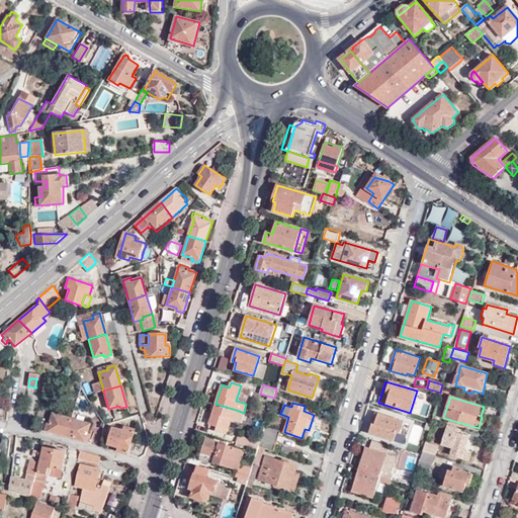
[(216,404),(213,410),(212,414),(208,423),(209,423),(208,426),(212,428),(211,430),(226,434),(230,419),(241,423),(245,413),(244,413),(236,410),(216,404)]
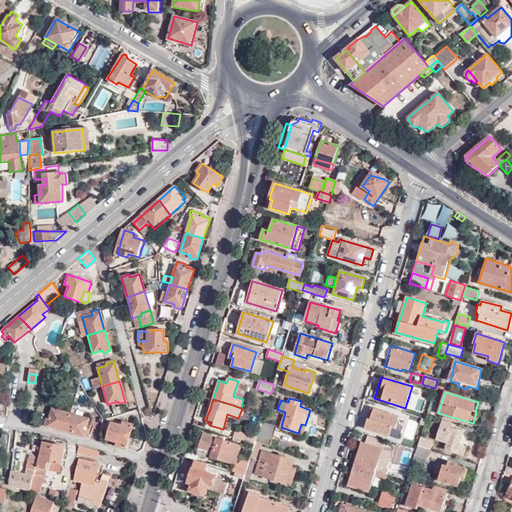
[(47,418),(45,425),(54,428),(65,431),(71,414),(52,408),(50,418),(47,418)]
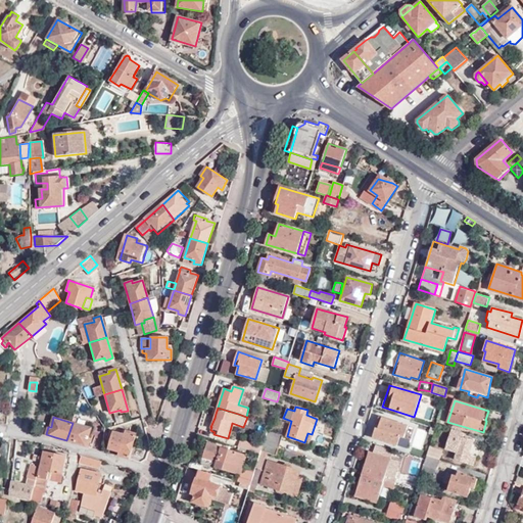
[(408,426),(380,418),(374,438),(397,445),(399,437),(403,438),(408,426)]
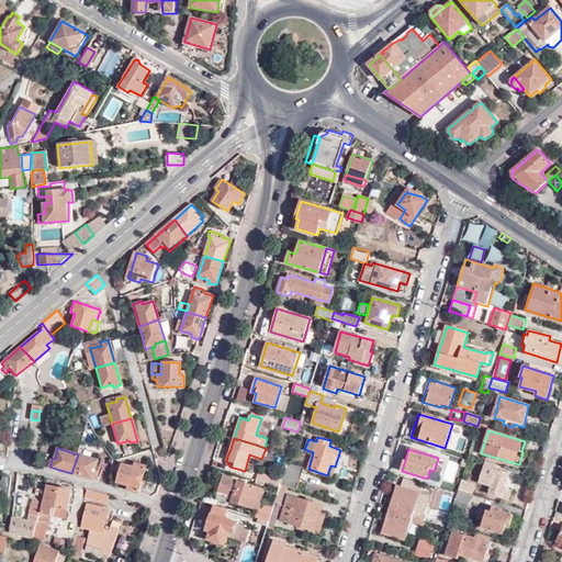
[(78,454),(71,473),(94,480),(97,471),(94,470),(98,460),(78,454)]
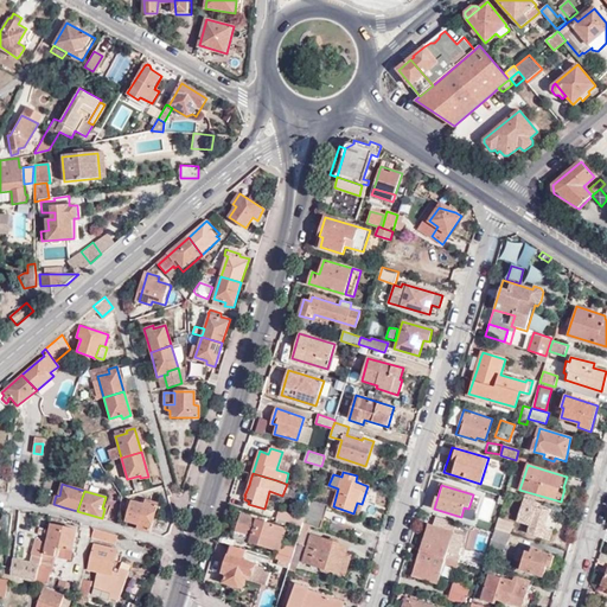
[(490,522),(496,499),(484,497),(478,518),(490,522)]
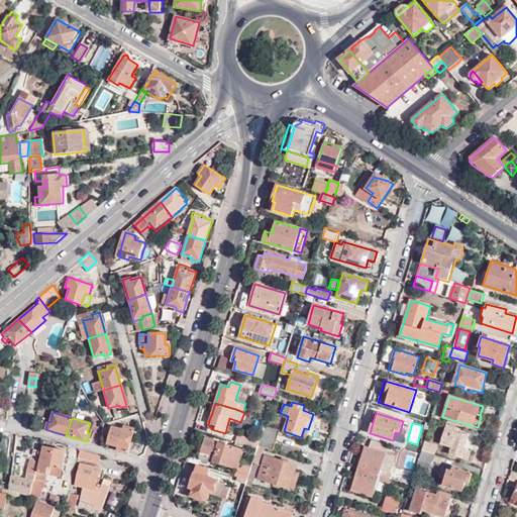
[(261,437),(275,442),(279,430),(265,425),(261,437)]
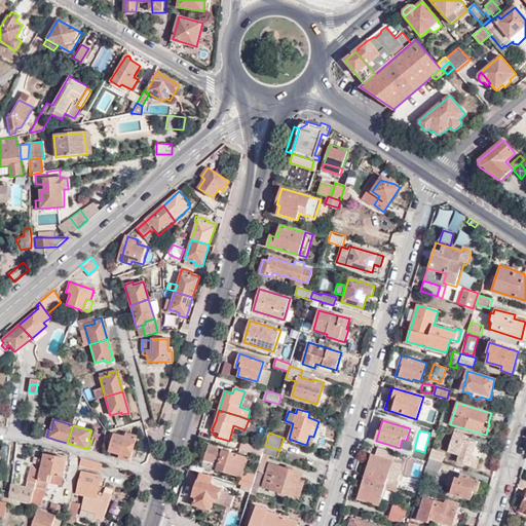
[(120,454),(119,458),(128,460),(137,436),(126,434),(125,437),(114,434),(109,450),(120,454)]
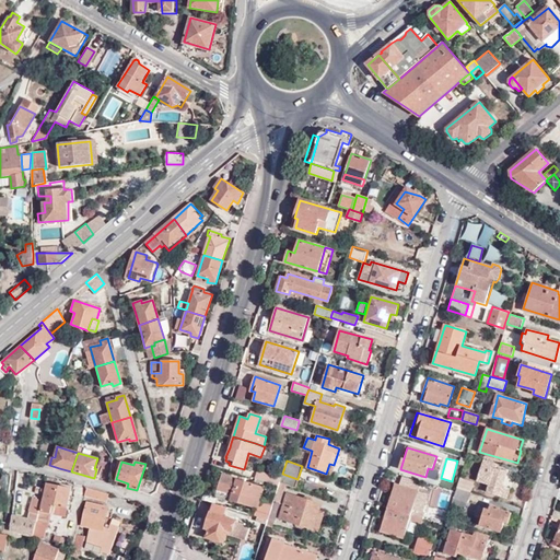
[(508,498),(510,489),(502,487),(506,471),(489,467),(487,475),(492,476),(488,492),(508,498)]
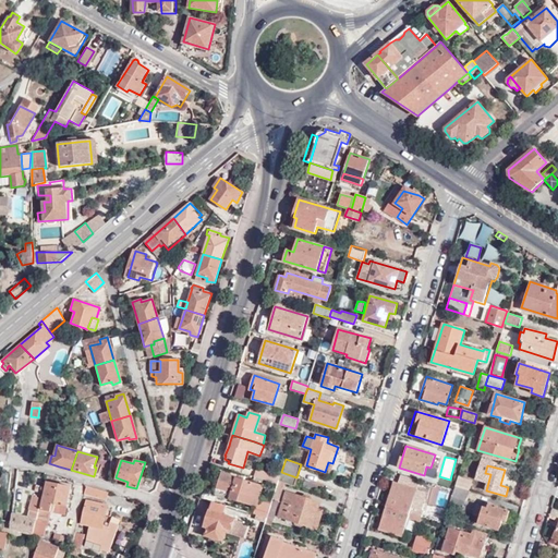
[(258,469),(255,476),(265,480),(278,483),(280,475),(258,469)]
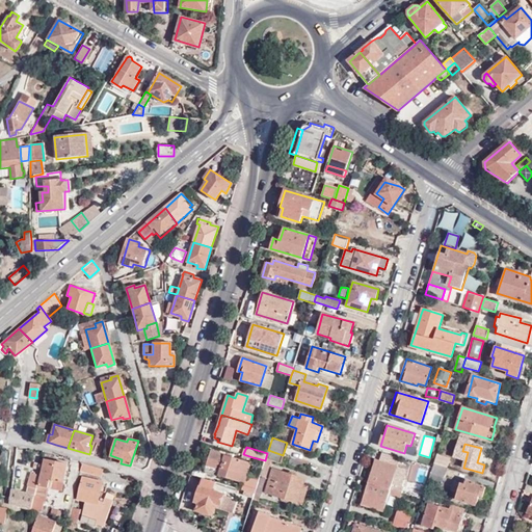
[(9,468),(10,450),(2,449),(0,466),(9,468)]
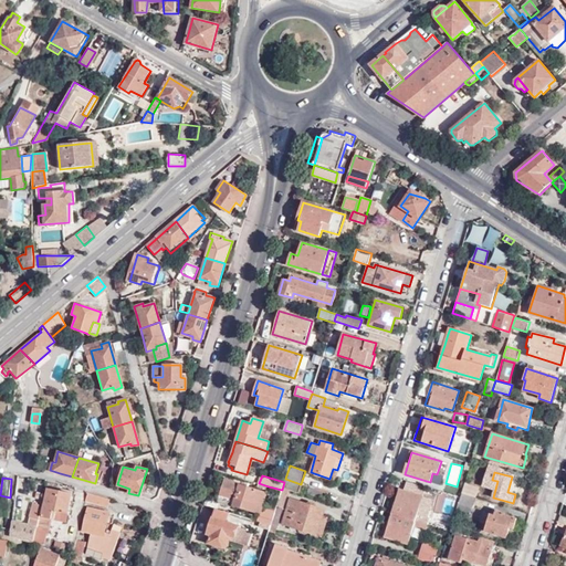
[(259,514),(255,521),(270,525),(273,515),(261,511),(269,486),(259,483),(257,489),(224,479),(217,502),(224,504),(226,501),(232,503),(231,505),(259,514)]
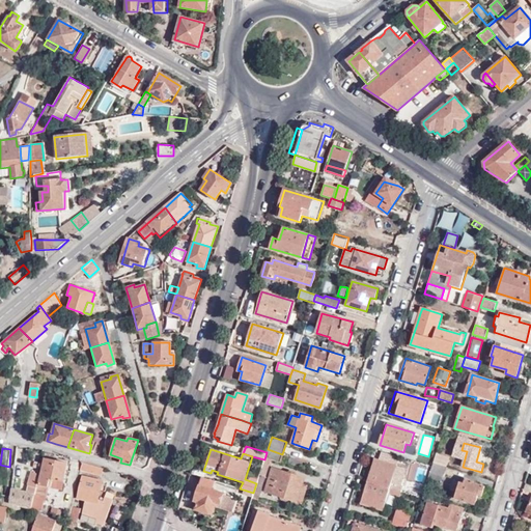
[(253,493),(251,498),(257,500),(271,459),(280,463),(282,454),(268,449),(267,452),(264,459),(256,483),(253,493)]
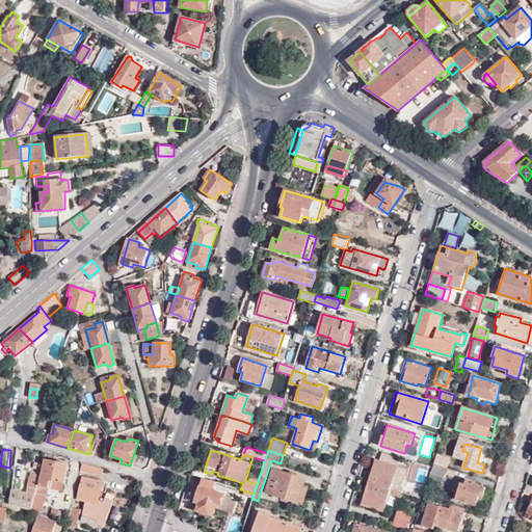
[(368,482),(402,493),(409,467),(399,463),(400,459),(381,453),(379,461),(376,470),(372,469),(368,482)]
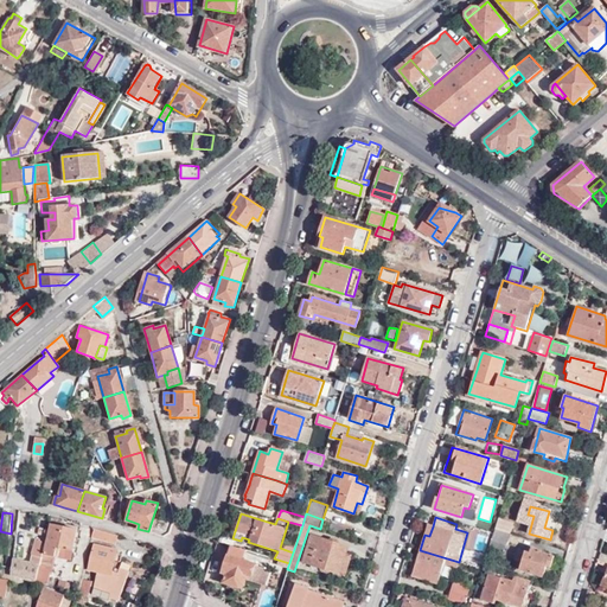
[(497,530),(510,534),(513,523),(499,519),(497,530)]
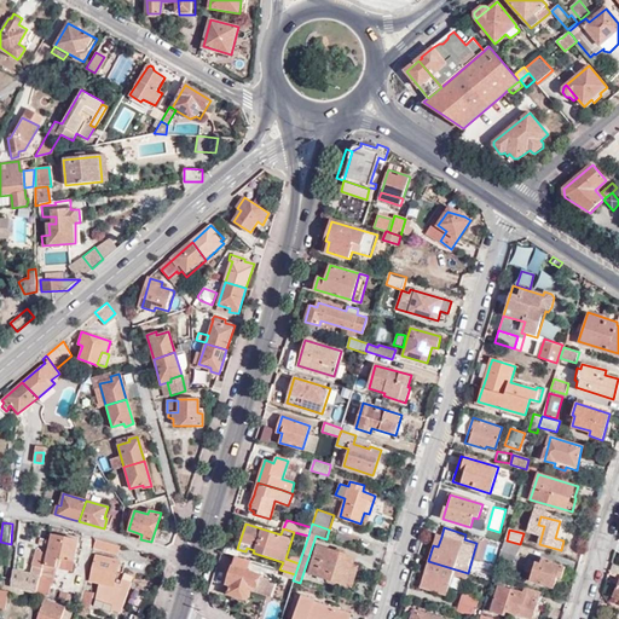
[(39,593),(46,595),(50,579),(53,580),(59,557),(76,561),(81,541),(55,536),(50,555),(48,554),(46,565),(44,565),(44,566),(38,593),(39,593)]
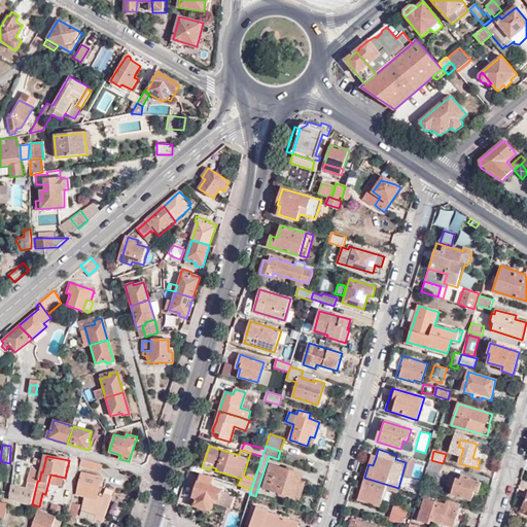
[(100,471),(102,464),(82,458),(80,466),(100,471)]
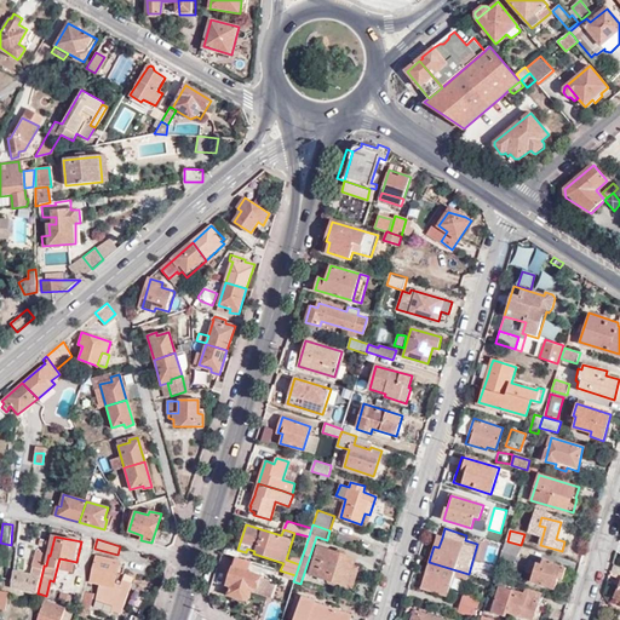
[(520,556),(523,546),(521,545),(507,541),(504,551),(517,556),(520,556)]
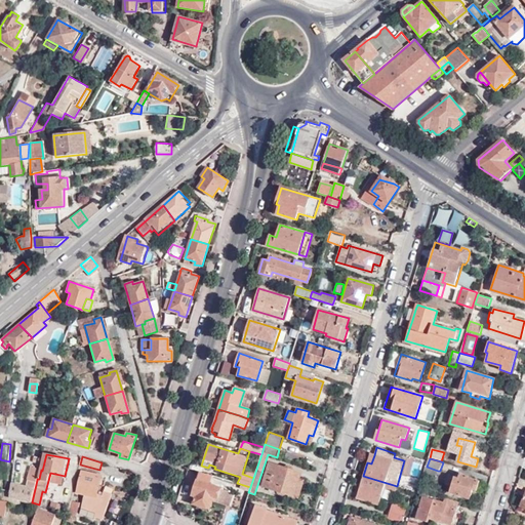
[(297,485),(301,473),(294,470),(293,467),(288,465),(285,468),(270,462),(263,486),(278,491),(279,493),(283,495),(286,493),(298,497),(303,486),(297,485)]
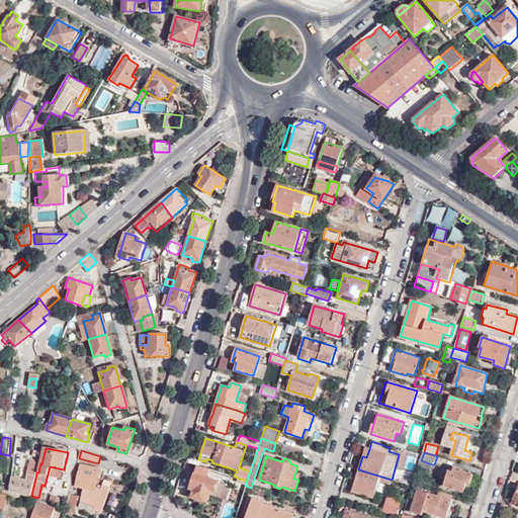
[(10,491),(31,496),(36,473),(36,472),(38,472),(40,463),(39,463),(36,462),(36,460),(30,458),(25,481),(12,477),(10,491)]
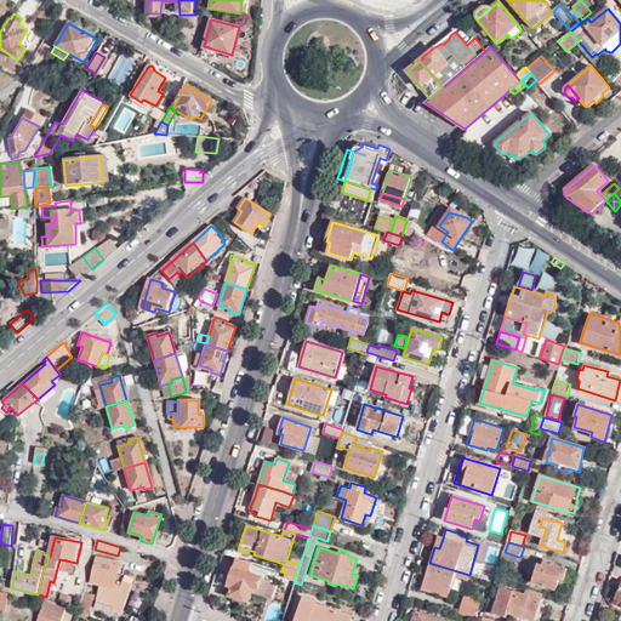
[(516,564),(518,557),(505,552),(502,559),(516,564)]
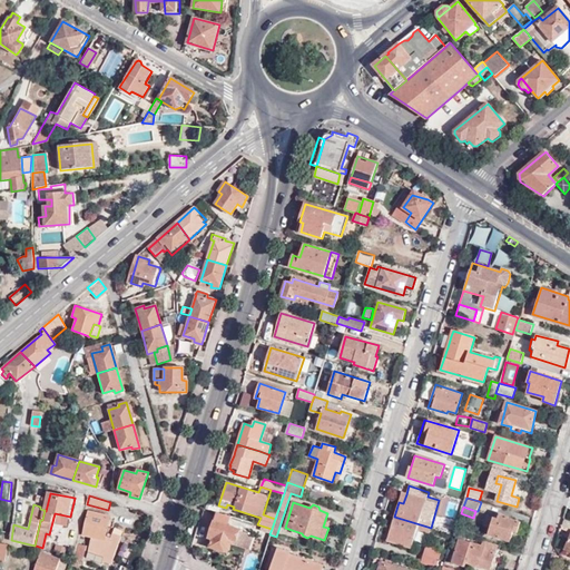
[(92,537),(89,552),(105,557),(104,560),(114,563),(121,536),(114,532),(112,534),(111,538),(107,537),(105,536),(109,517),(87,511),(82,534),(92,537)]
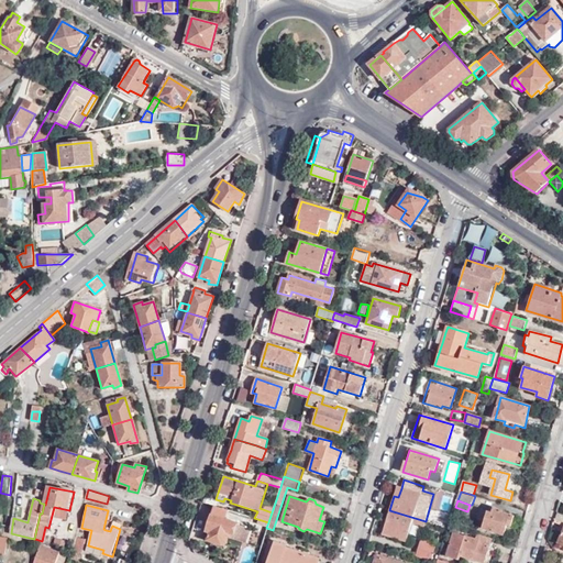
[(227,543),(228,538),(230,533),(233,534),(236,525),(238,522),(225,519),(228,511),(213,506),(202,539),(221,545),(227,543)]
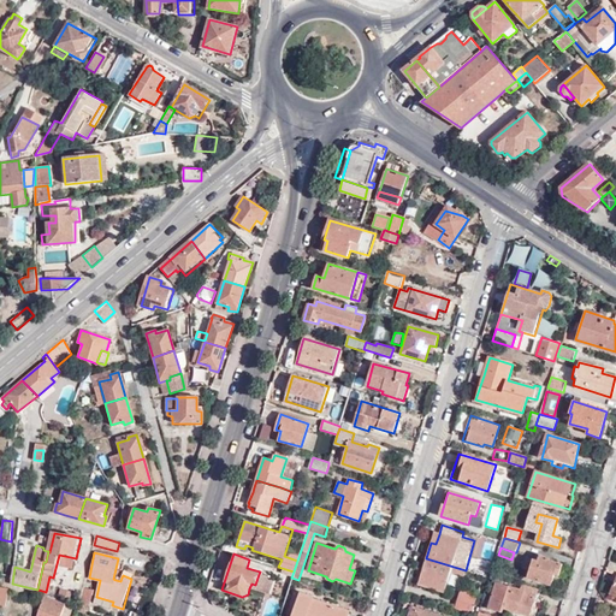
[(560,575),(563,563),(550,560),(550,558),(540,556),(538,562),(534,560),(528,578),(552,585),(556,574),(560,575)]
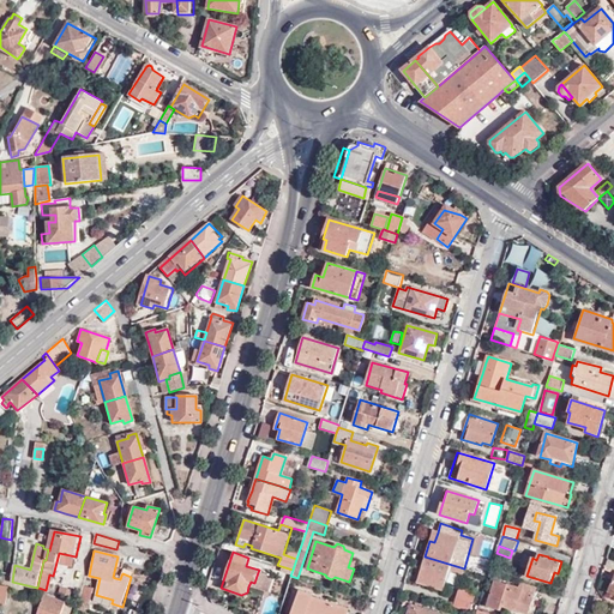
[(463,575),(464,569),(425,557),(420,572),(425,575),(422,584),(443,590),(449,570),(463,575)]
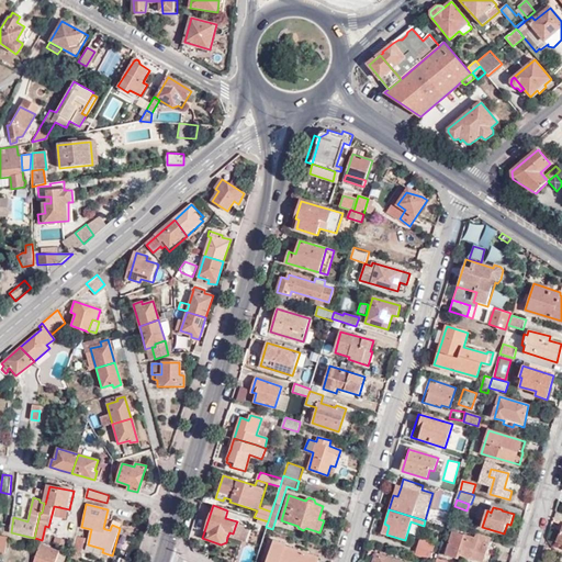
[(229,532),(227,537),(245,542),(249,528),(236,524),(233,534),(229,532)]
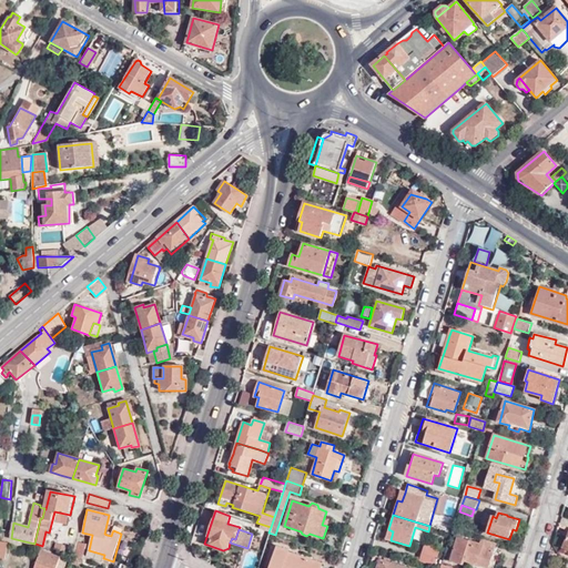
[(487,567),(496,543),(482,538),(480,543),(457,537),(449,560),(462,564),(464,560),(487,567)]
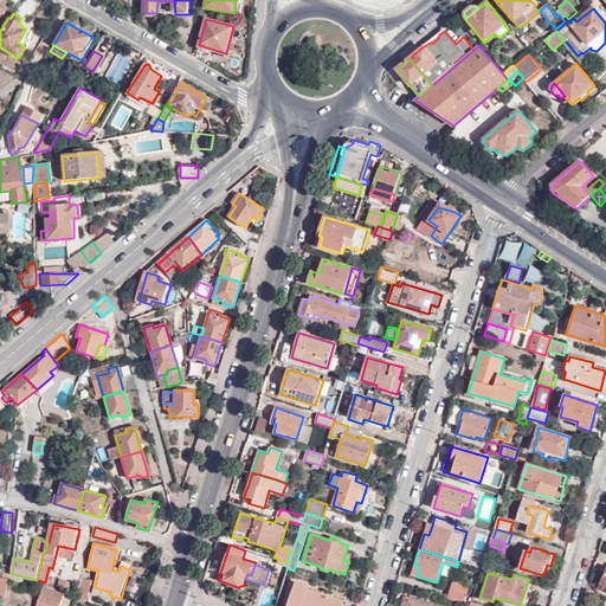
[(90,595),(94,581),(83,578),(81,592),(90,595)]
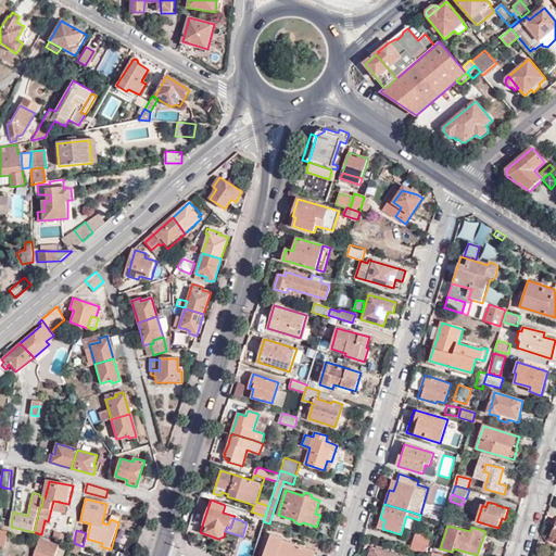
[(263,555),(313,555),(315,552),(281,541),(281,539),(269,535),(263,555)]
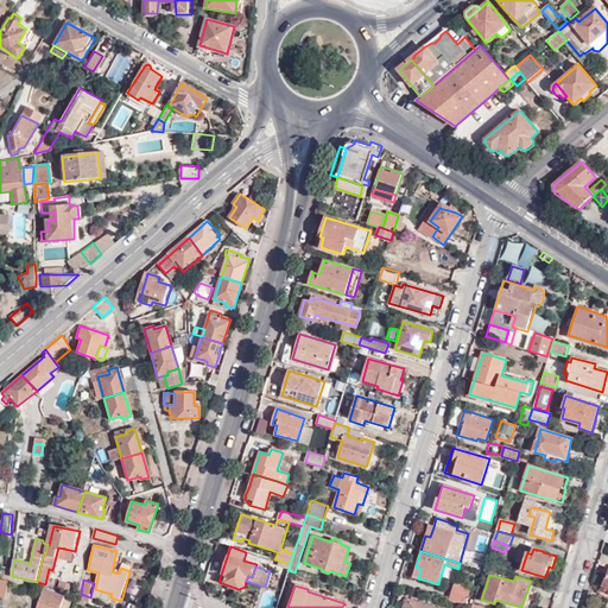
[(466,606),(470,589),(456,586),(450,601),(466,606)]
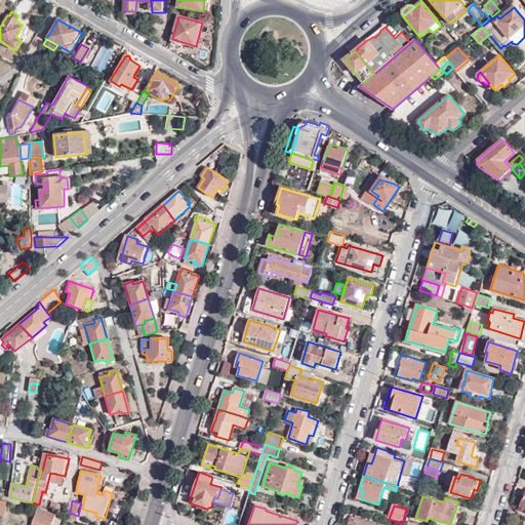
[(57,524),(61,518),(37,509),(30,524),(57,524)]
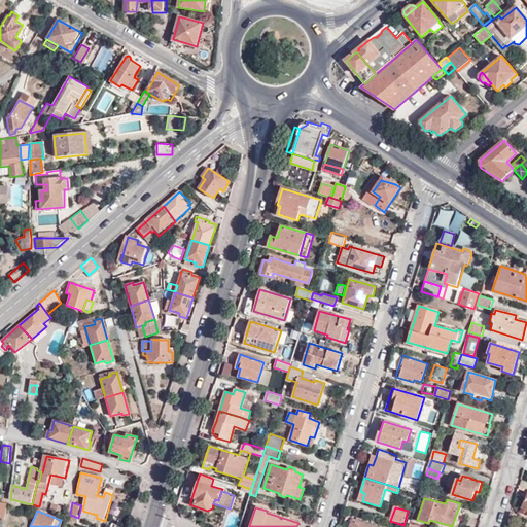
[(97,515),(82,511),(80,517),(95,521),(96,518),(97,515)]
